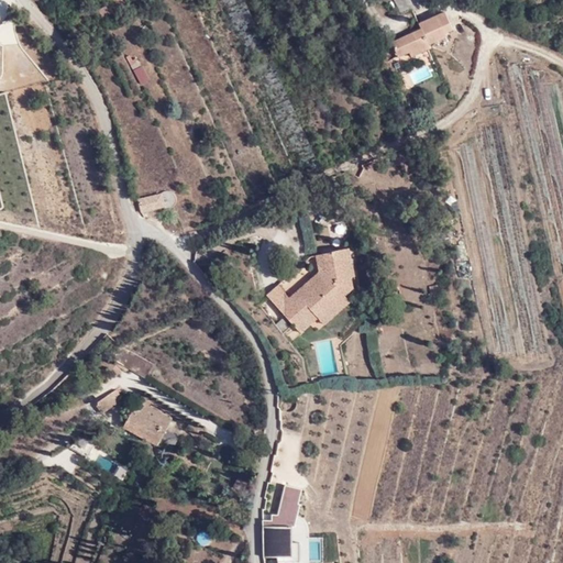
[(394,0),(401,14),(412,9),(407,0),(394,0)]
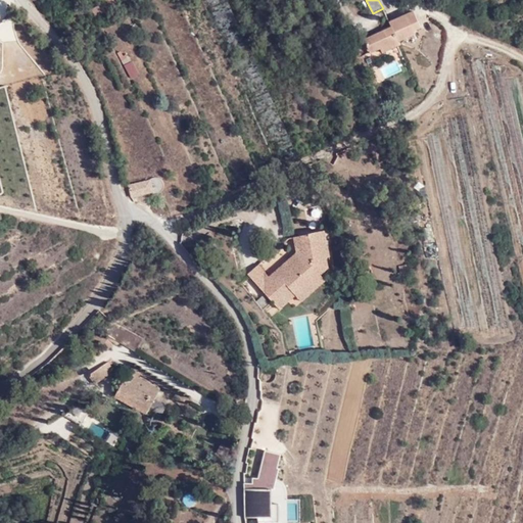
[(389,43),(391,48),(399,44),(398,41),(415,34),(414,30),(420,27),(413,11),(389,22),(391,27),(391,29),(384,32),(383,30),(364,40),(370,52),(379,48),(389,43)]
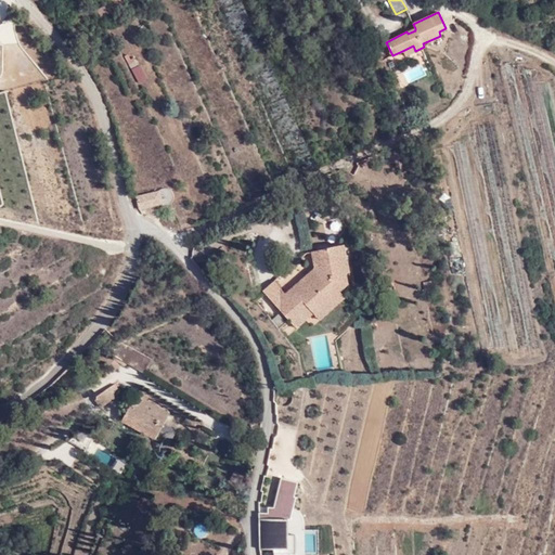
[(404,56),(415,51),(413,46),(402,51),(404,56)]
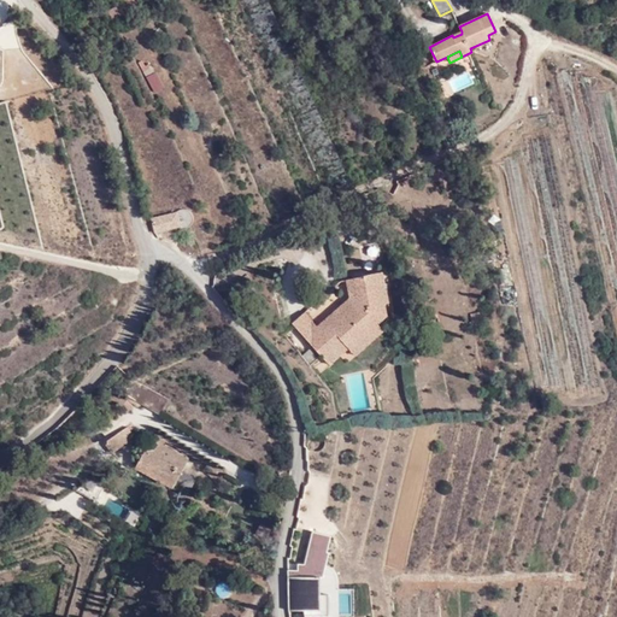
[(165,89),(151,60),(141,65),(154,94),(165,89)]
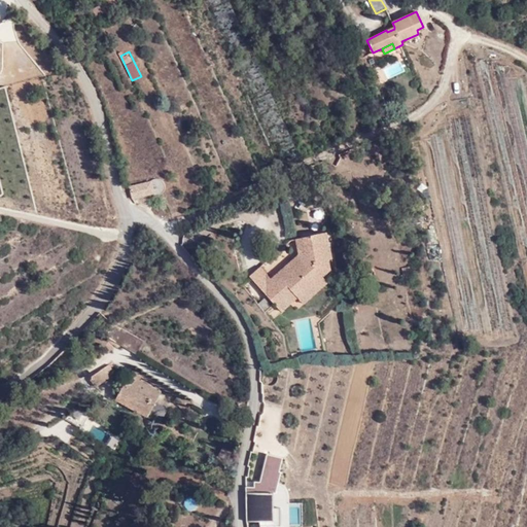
[(167,190),(162,179),(155,182),(161,194),(167,190)]
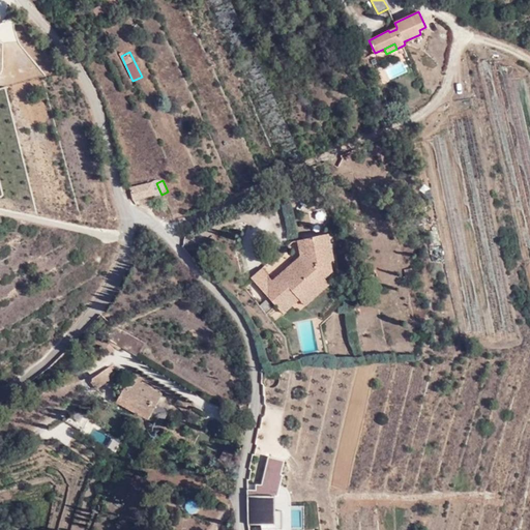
[(153,195),(150,183),(130,188),(133,200),(134,199),(148,196),(153,195)]
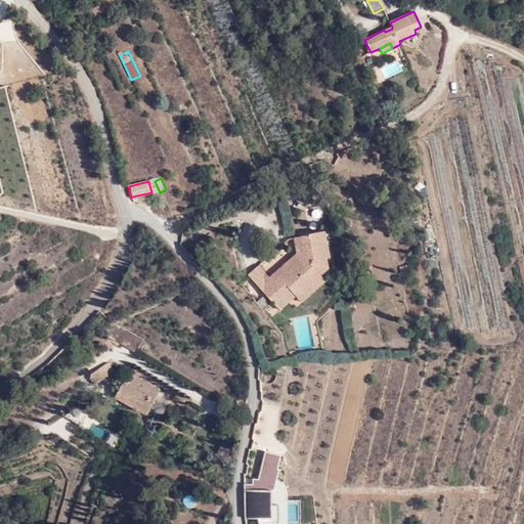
[(148,201),(146,193),(132,197),(136,206),(148,201)]
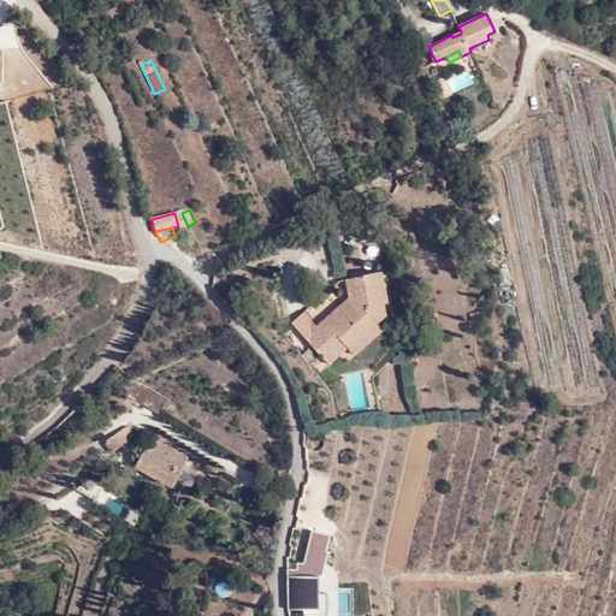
[(371,330),(378,323),(388,314),(378,272),(347,279),(350,297),(332,313),(335,315),(326,323),(324,320),(318,326),(304,337),(326,361),(337,351),(333,347),(349,333),(360,345),(373,332),(371,330)]
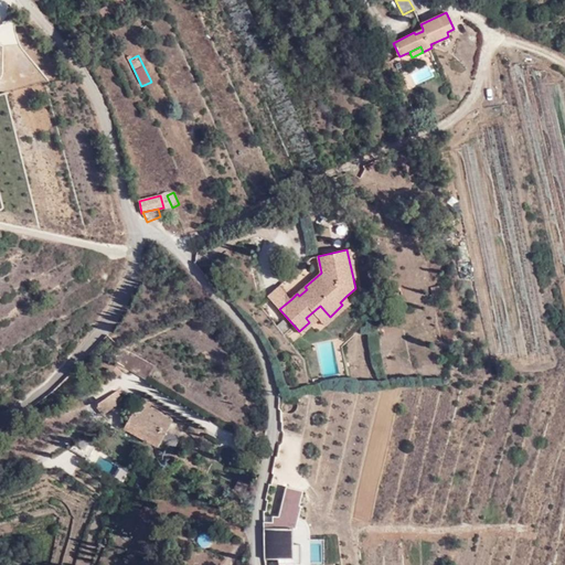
[(321,273),(318,256),(311,258),(280,286),(291,299),(297,294),(296,292),(304,285),(305,287),(321,273)]
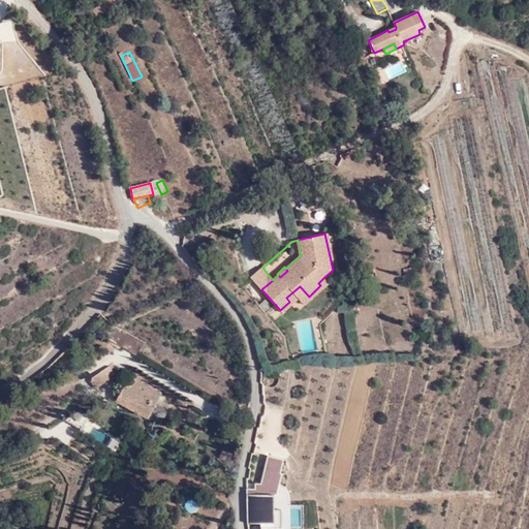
[(287,271),(285,269),(284,267),(277,274),(278,275),(280,277),(287,271)]
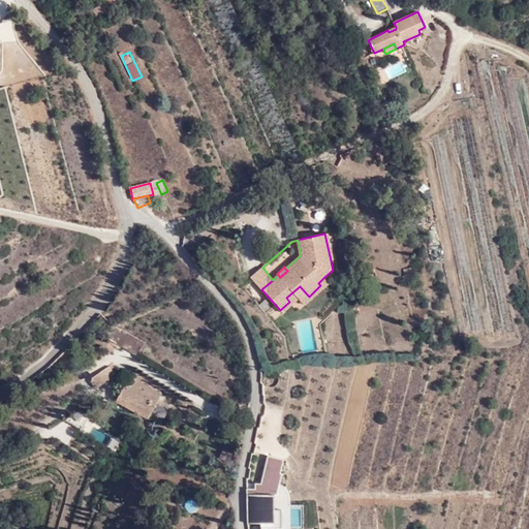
[(251,277),(261,289),(273,280),(262,268),(251,277)]
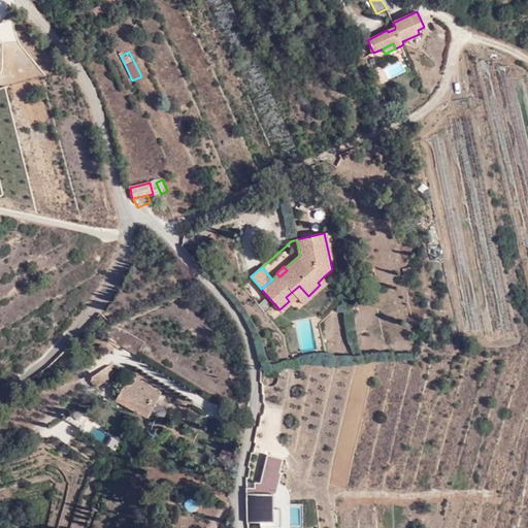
[(413,274),(411,267),(401,269),(402,276),(413,274)]
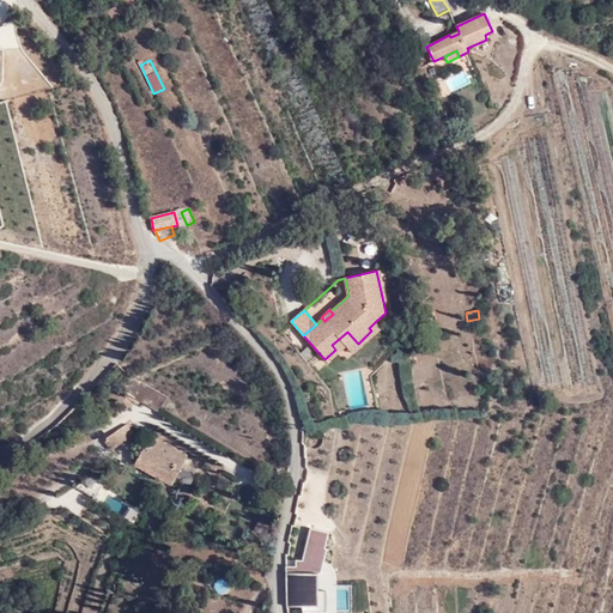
[(382,328),(376,321),(369,328),(371,331),(358,344),(347,332),(332,345),(335,350),(325,359),(328,363),(346,346),(353,353),(382,328)]
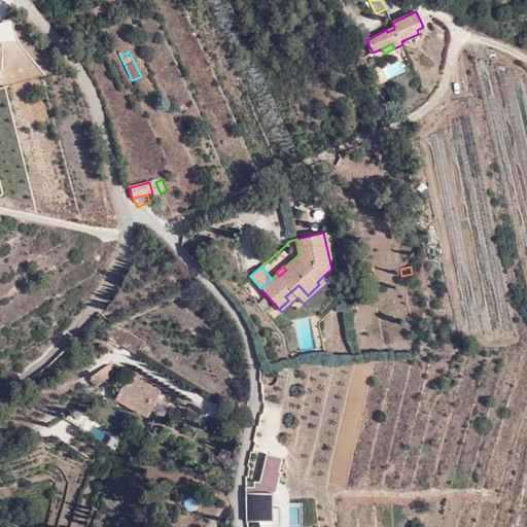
[(149,416),(155,402),(162,392),(130,375),(116,399),(148,417),(149,416)]
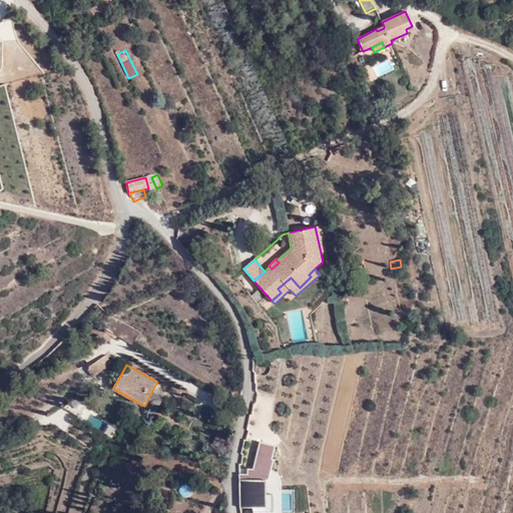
[(161,398),(151,392),(145,405),(155,411),(161,398)]
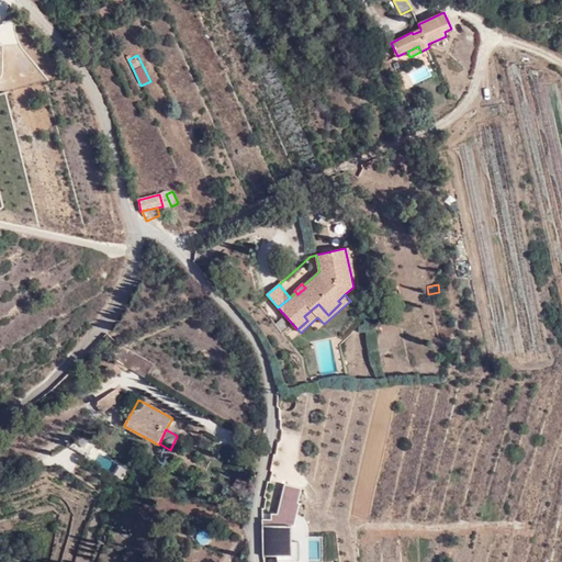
[(239,496),(247,481),(237,476),(229,491),(239,496)]
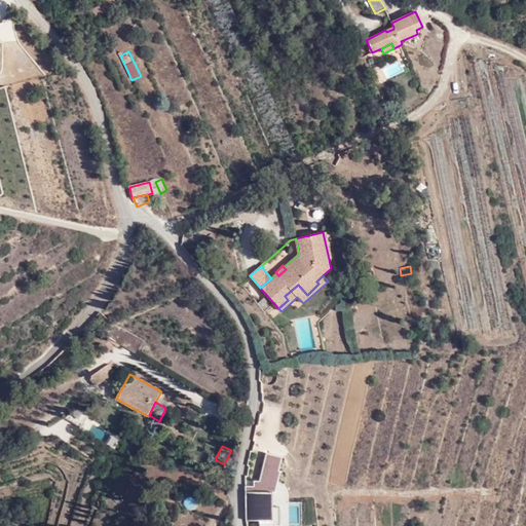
[(253,486),(246,486),(247,520),(260,520),(260,525),(279,525),(280,525),(280,509),(273,508),(275,492),(280,474),(277,473),(282,458),(266,454),(259,481),(253,482),(253,486)]
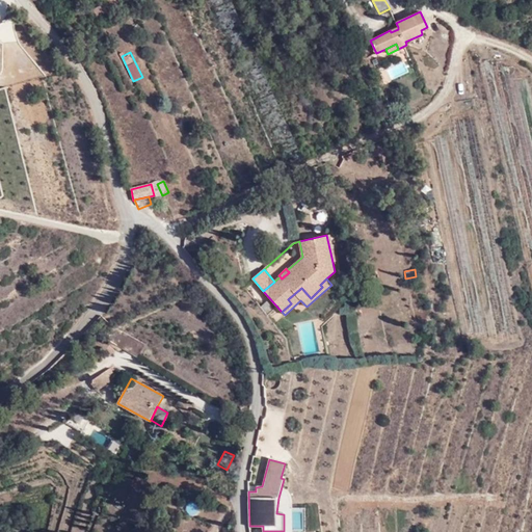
[(295,520),(303,521),(304,509),(296,509),(295,520)]
